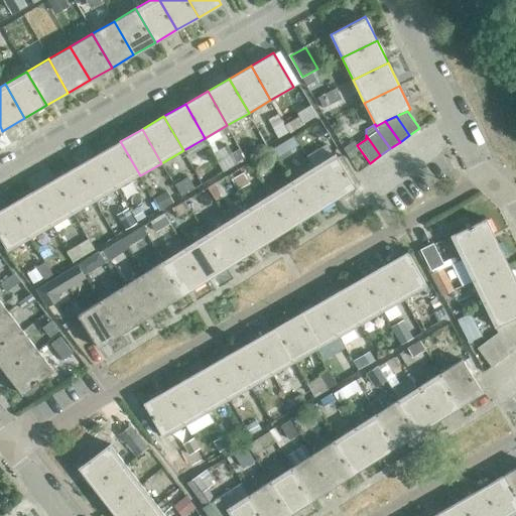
[(293,136),(283,142),(288,151),(298,144),(293,136)]
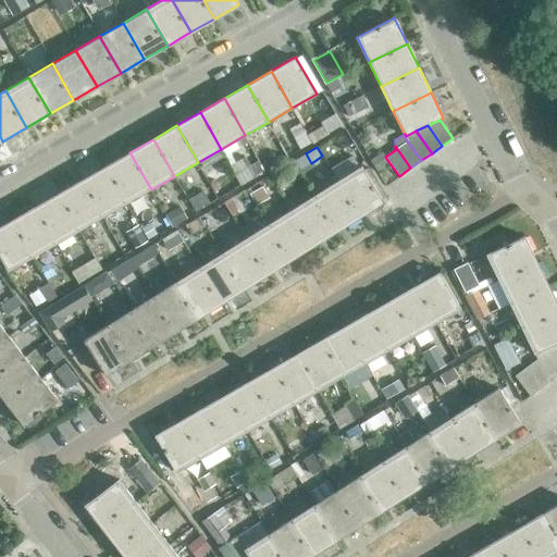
[(106,166),(127,203),(151,189),(130,152),(106,166)]
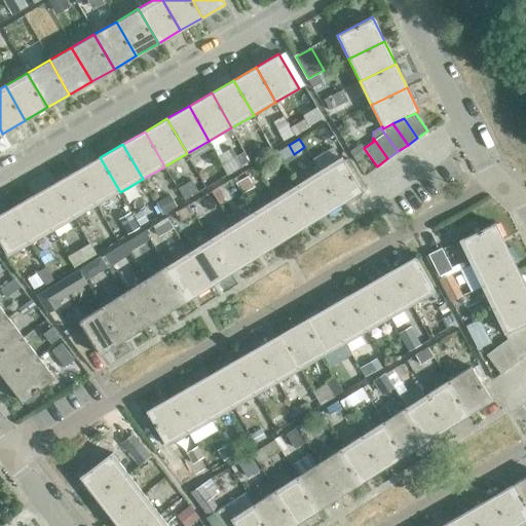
[(257,147),(246,154),(250,162),(261,155),(257,147)]
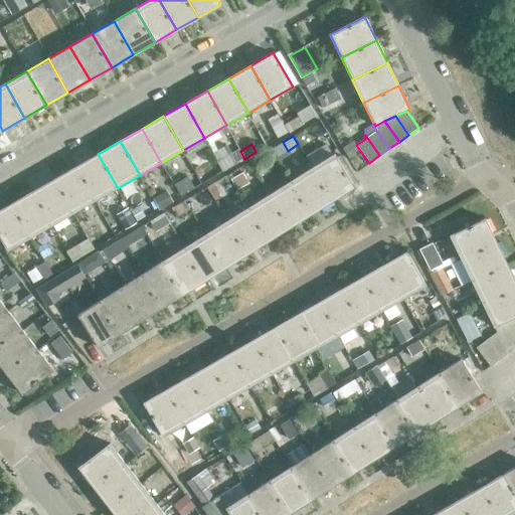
[(272,149),(261,155),(267,165),(278,158),(272,149)]
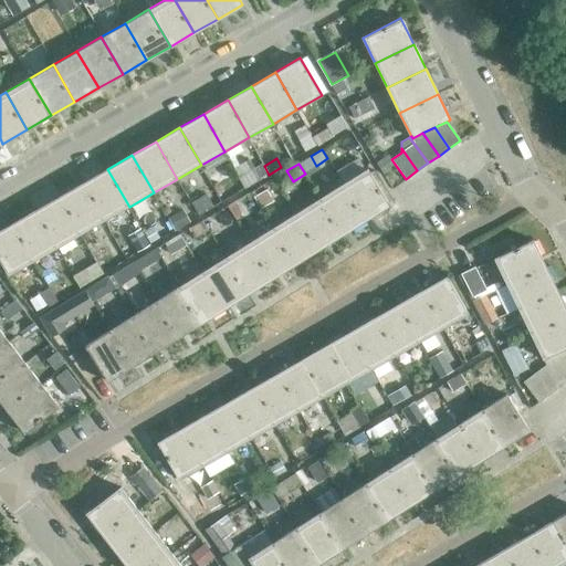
[(254,168),(240,177),(247,188),(260,179),(254,168)]
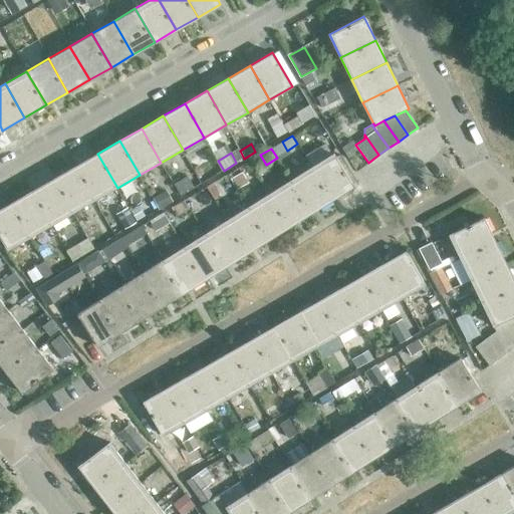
[(312,167),(332,200),(354,186),(333,153),(312,167)]
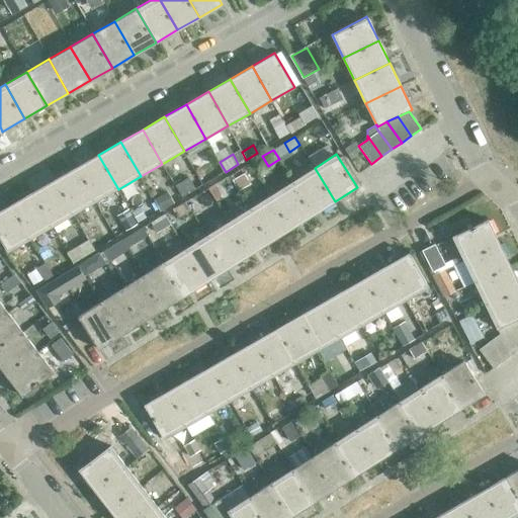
[(77,167),(96,201),(118,189),(98,155),(77,167)]
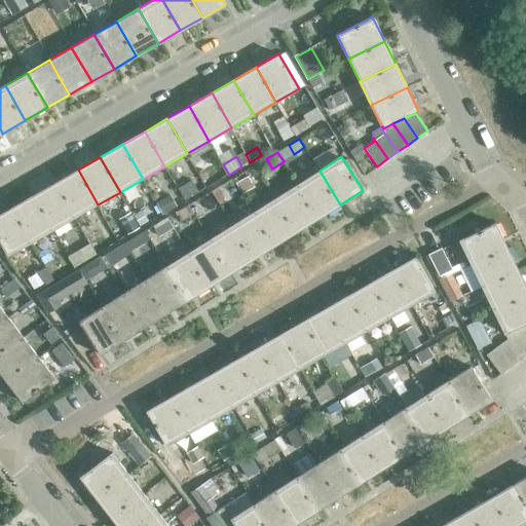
[(55,183),(76,218),(98,204),(78,170),(55,183)]
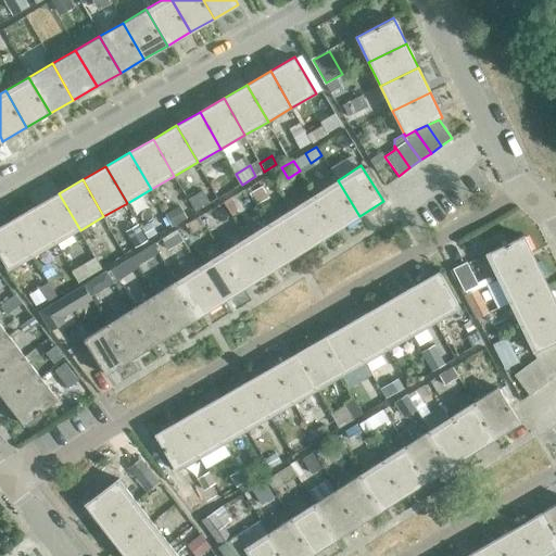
[(314,194),(337,230),(359,216),(338,180),(314,194)]
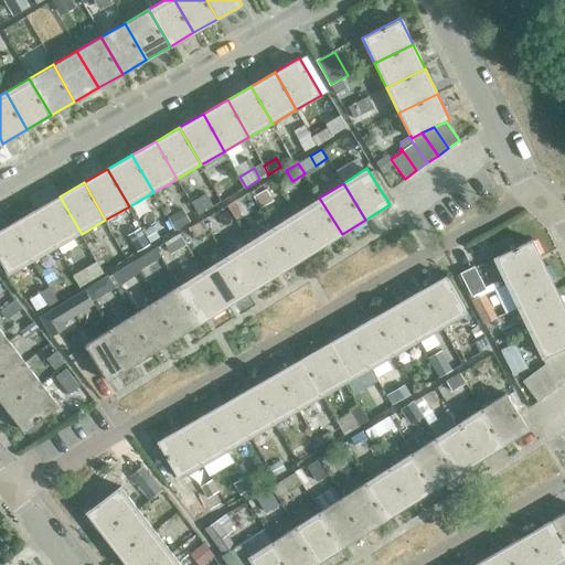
[(35,210),(57,247),(82,234),(60,196),(35,210)]
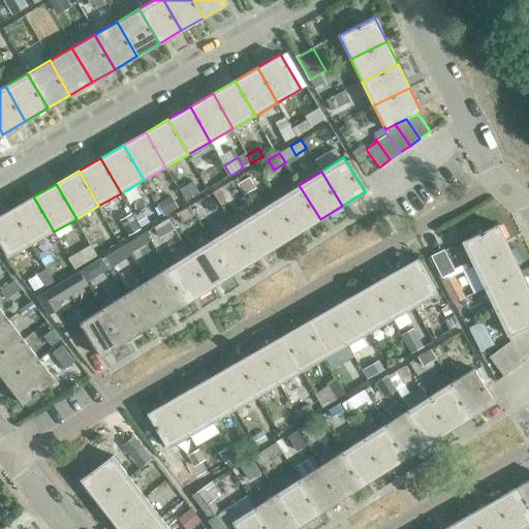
[(277,198),(299,232),(320,219),(299,185),(277,198)]
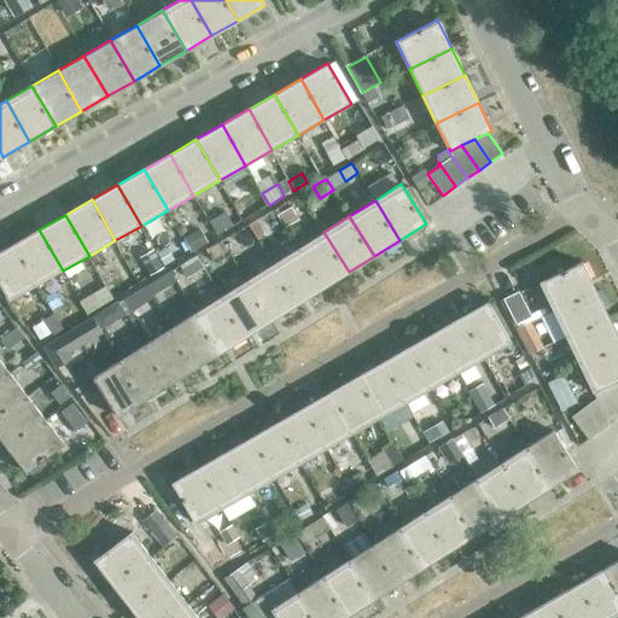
[(255,221),(248,225),(256,239),(263,234),(255,221)]
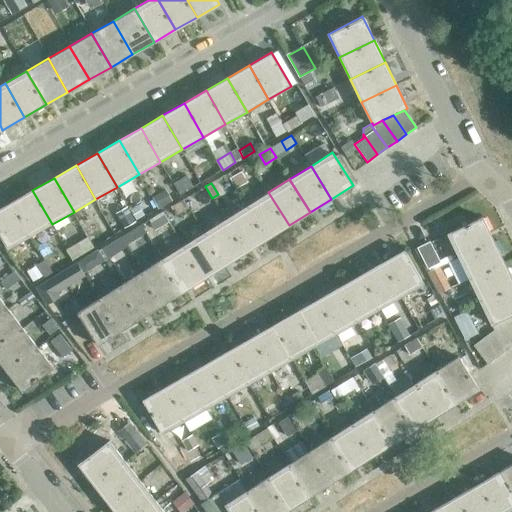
[(11,203),(30,237),(52,224),(32,190),(11,203)]
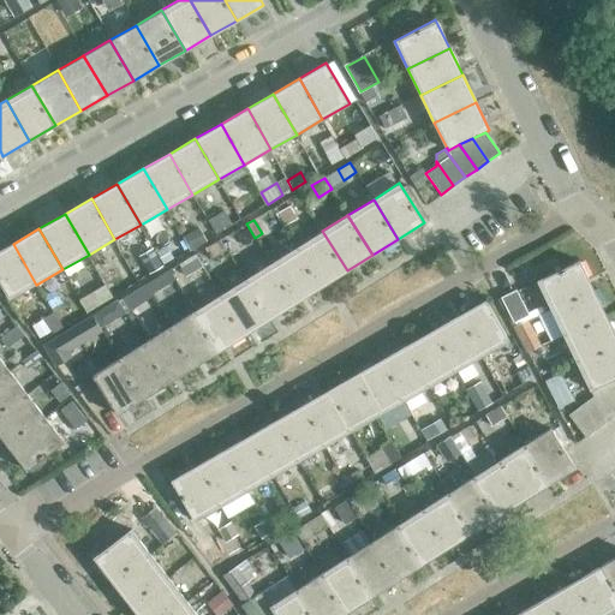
[(297,248),(321,287),(347,270),(322,231),(297,248)]
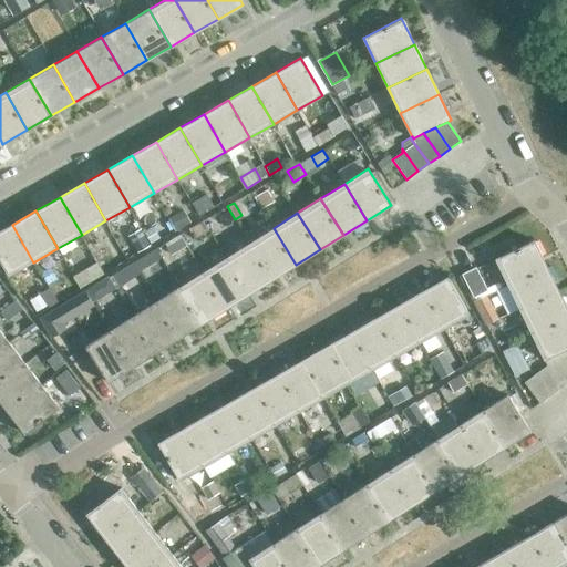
[(12,225),(0,232),(0,260),(9,276),(33,263),(12,225)]
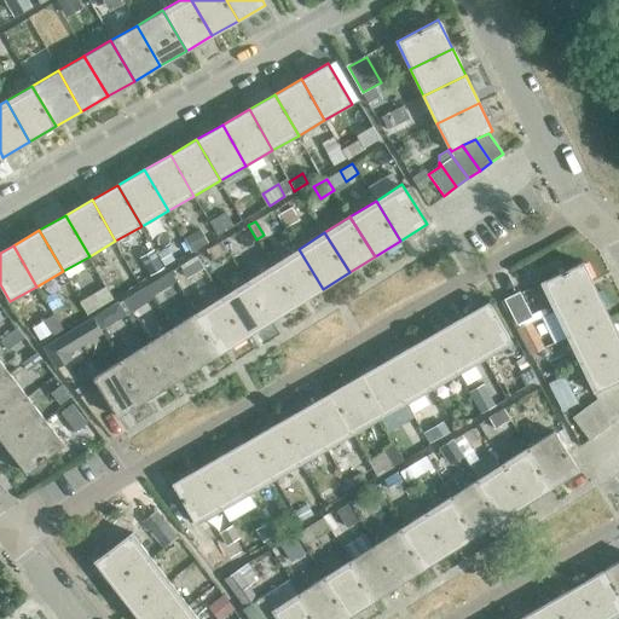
[(165,249),(156,254),(163,267),(173,262),(165,249)]
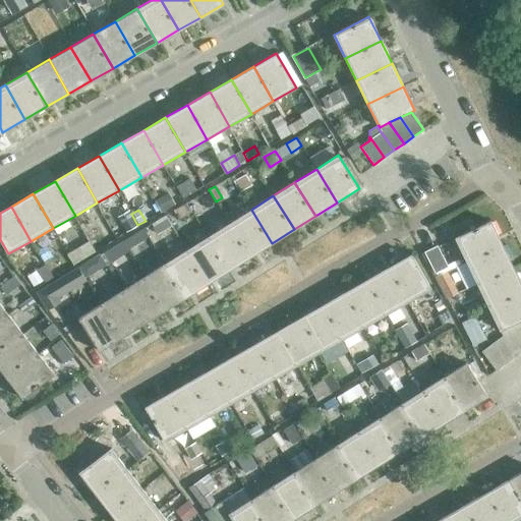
[(230,223),(250,256),(272,243),(251,210),(230,223)]
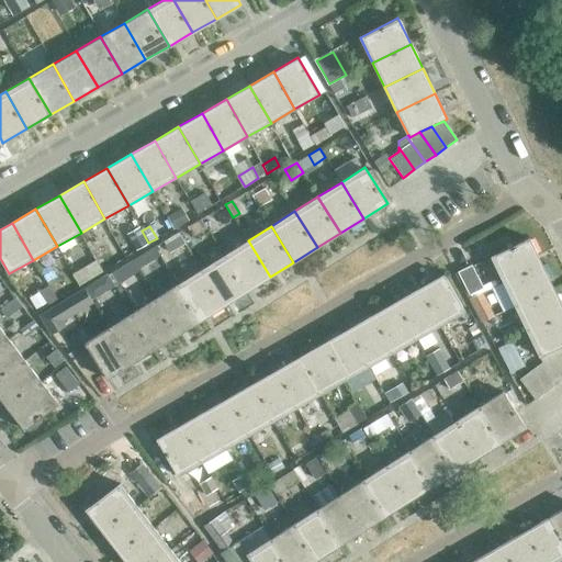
[(490,257),(503,282),(541,263),(529,237),(490,257)]
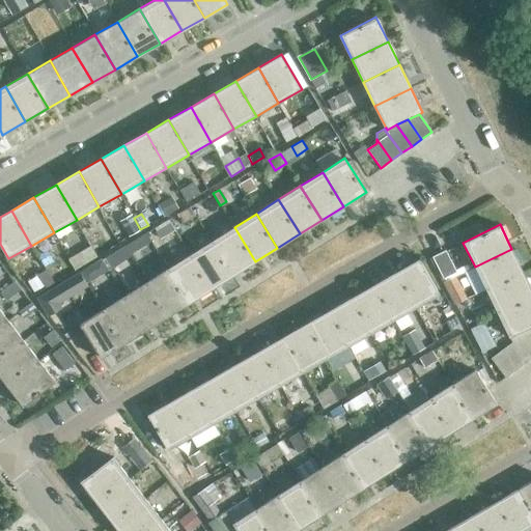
[(212,241),(233,275),(255,261),(234,227),(212,241)]
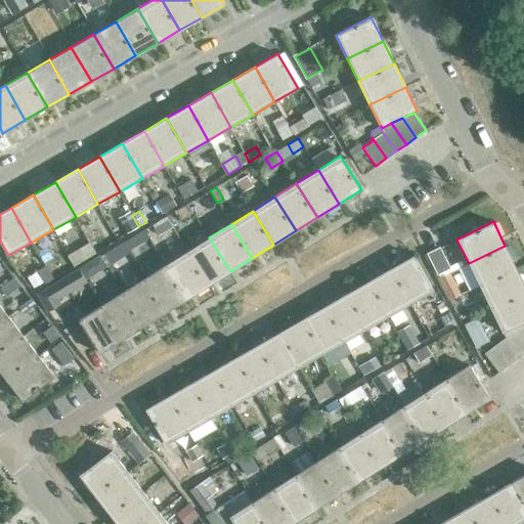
[(132,237),(122,244),(128,252),(138,247),(132,237)]
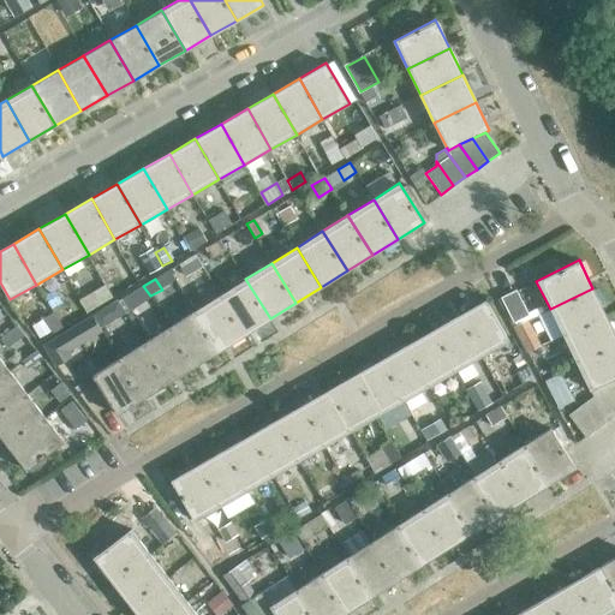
[(220,296),(245,335),(270,318),(245,279),(220,296)]
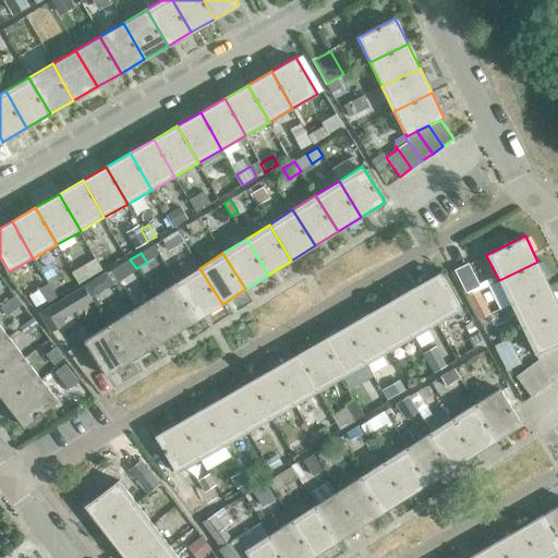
[(130,259),(120,265),(126,276),(137,269),(136,268),(130,259)]
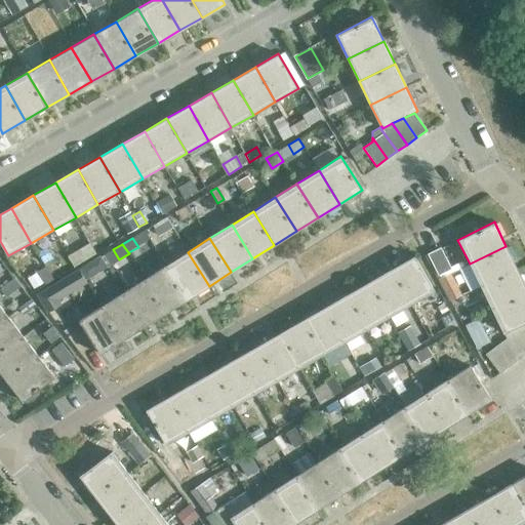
[(470,264),(481,286),(517,269),(506,246),(470,264)]
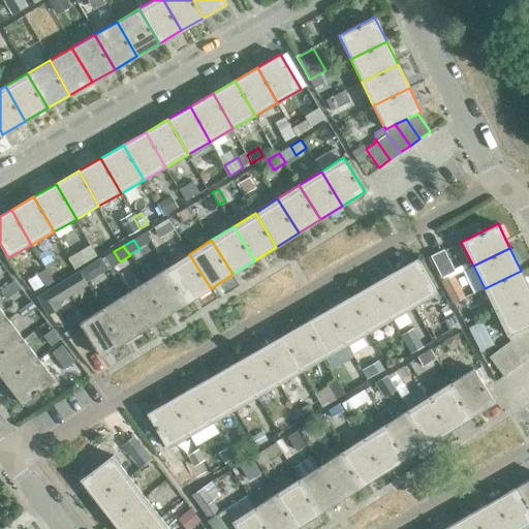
[(443,249),(430,255),(441,277),(454,270),(443,249)]
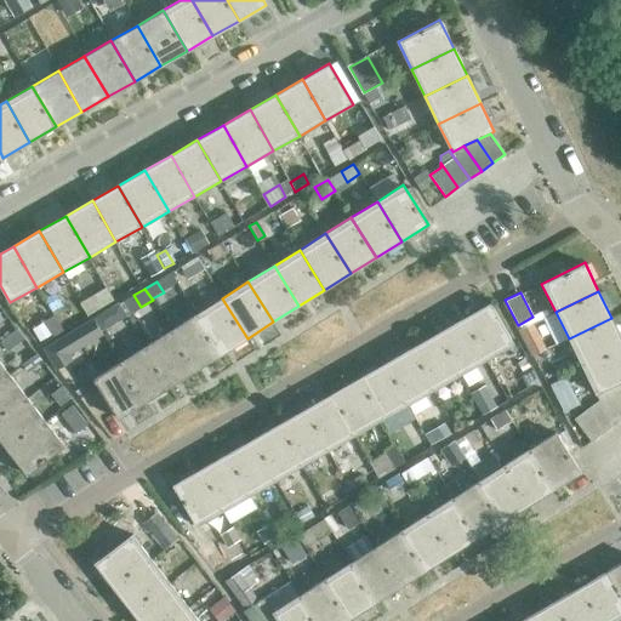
[(53,295),(44,300),(51,312),(61,306),(53,295)]
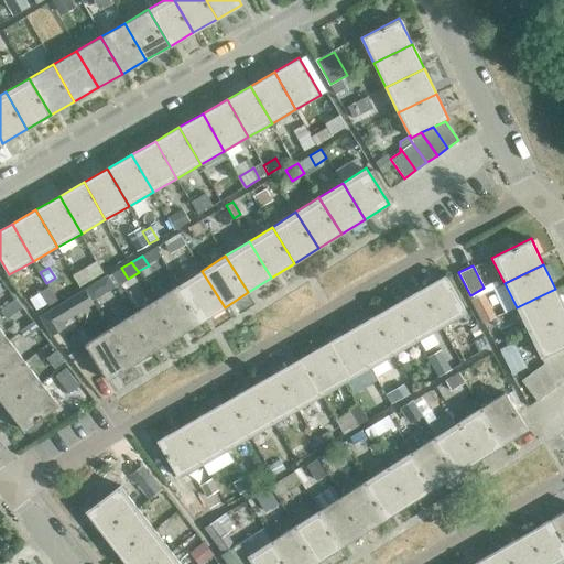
[(84,268),(72,275),(79,286),(91,280),(84,268)]
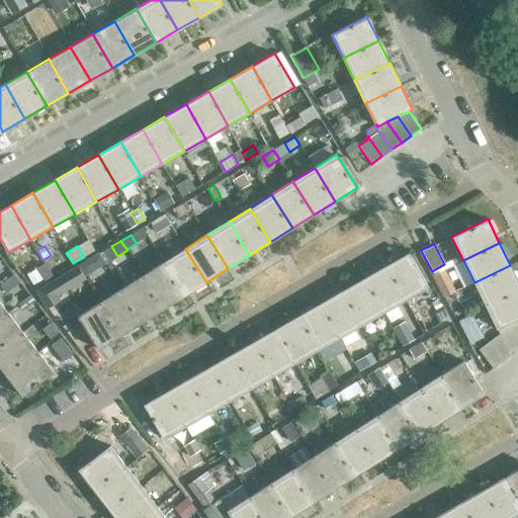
[(164,262),(185,295),(206,282),(185,249),(164,262)]
